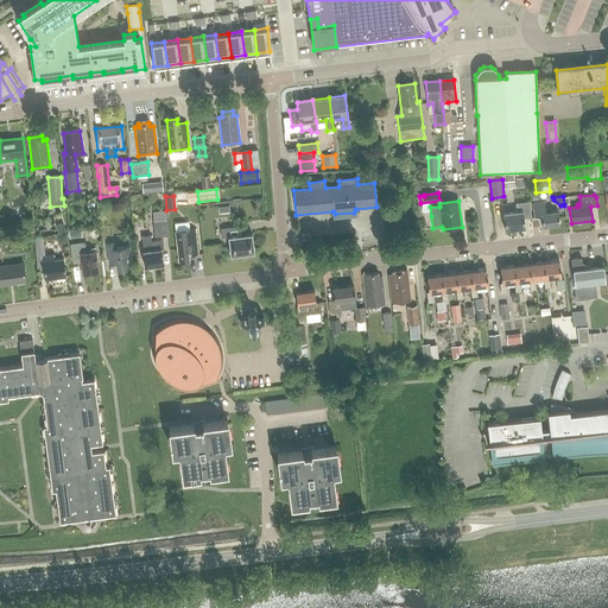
[(517,213),(502,214),(505,232),(525,229),(524,219),(531,219),(531,217),(532,217),(531,203),(530,204),(530,202),(515,204),(517,213)]
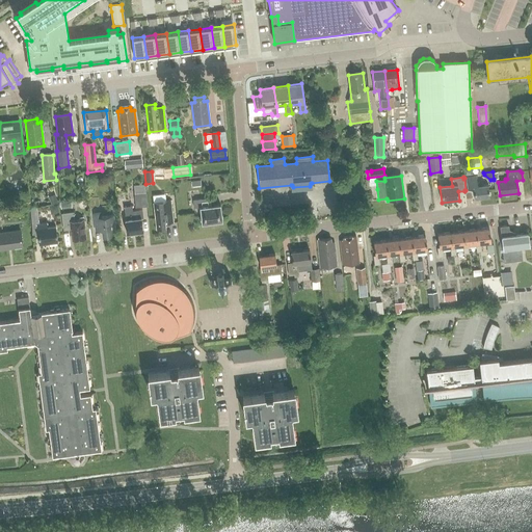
[(476,177),(464,178),(466,190),(468,189),(468,190),(474,190),(475,198),(488,196),(487,185),(477,186),(476,177)]
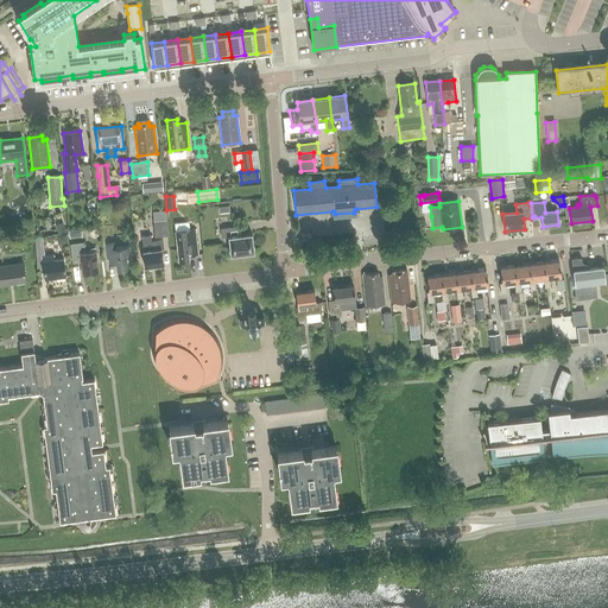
[(152,213),(153,222),(166,221),(166,211),(152,213)]
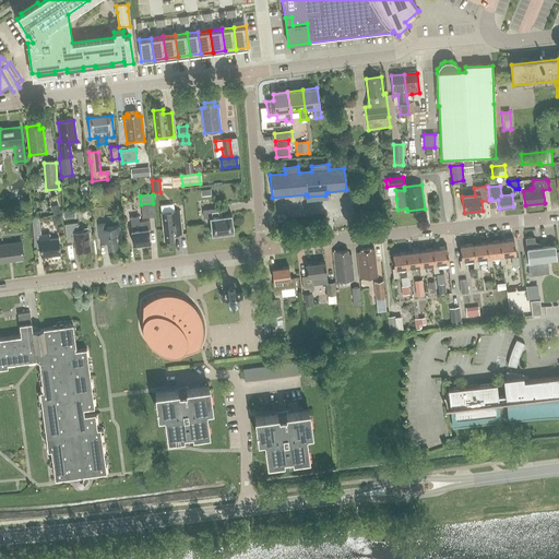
[(142,218),(154,217),(153,203),(141,204),(142,218)]
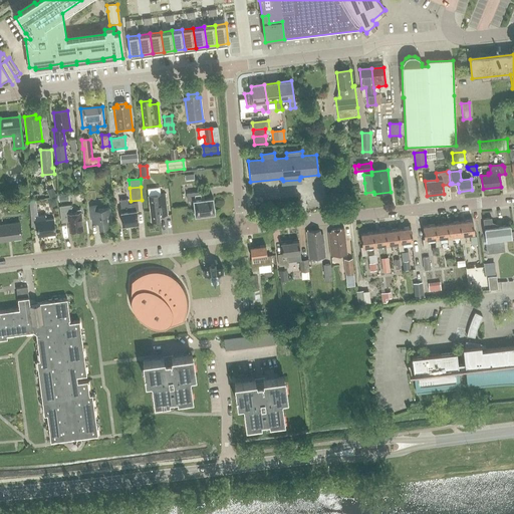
[(53,188),(47,191),(50,198),(56,196),(53,188)]
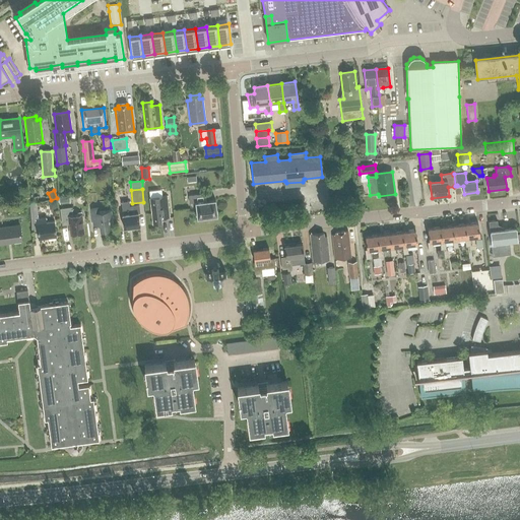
[(197,219),(217,216),(215,200),(209,201),(208,194),(188,196),(189,204),(195,203),(197,219)]
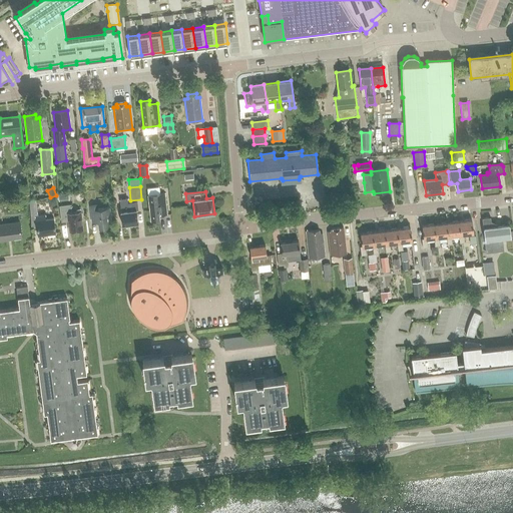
[(166,215),(164,193),(147,195),(151,221),(160,220),(159,216),(166,215)]
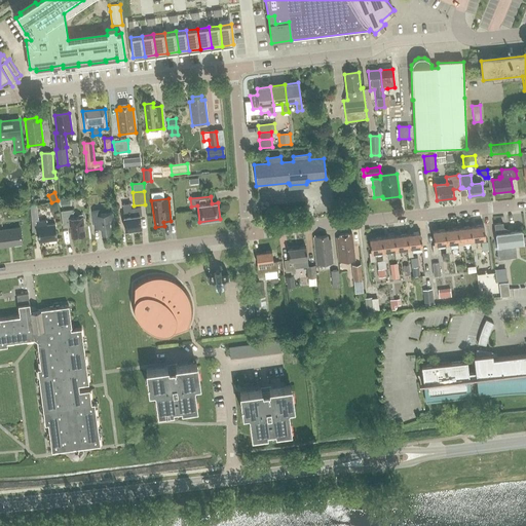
[(125,231),(142,229),(140,216),(142,216),(141,208),(132,209),(130,203),(122,204),(123,217),(125,231)]
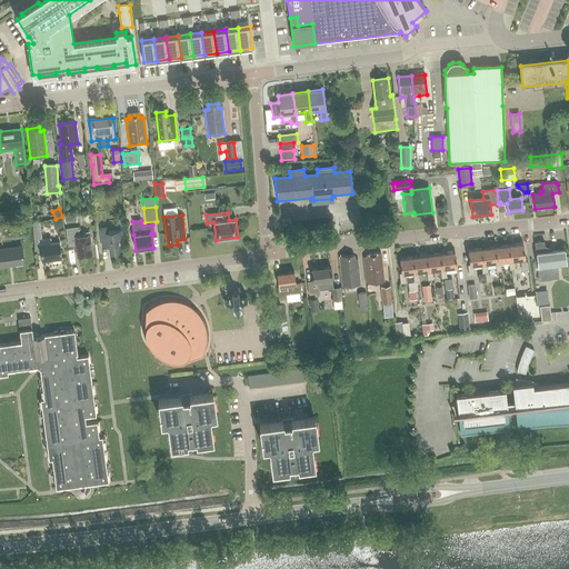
[(41,222),(33,223),(35,236),(42,236),(41,222)]
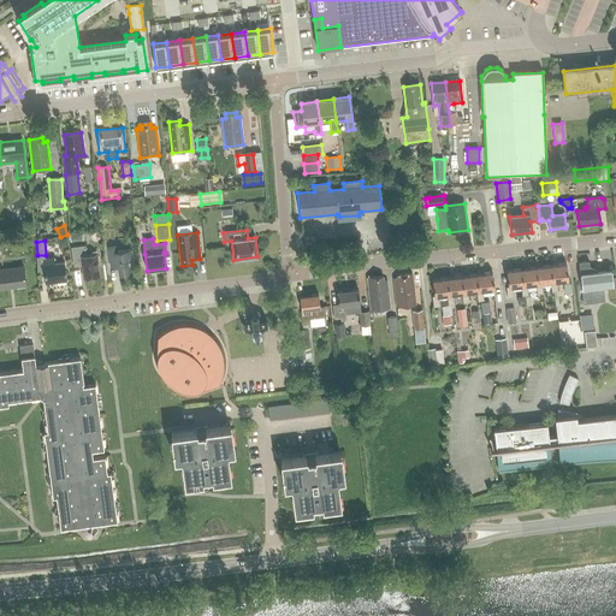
[(71,248),(73,267),(82,267),(83,279),(100,277),(96,255),(87,256),(86,247),(71,248)]
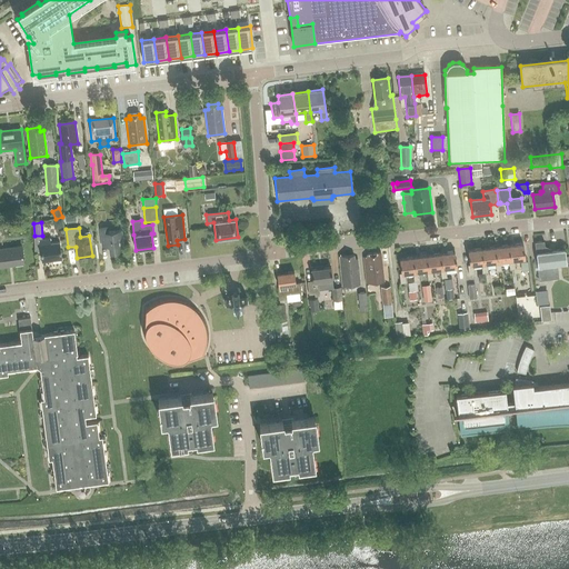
[(107,232),(106,228),(100,229),(102,248),(109,247),(110,253),(125,251),(121,231),(107,232)]
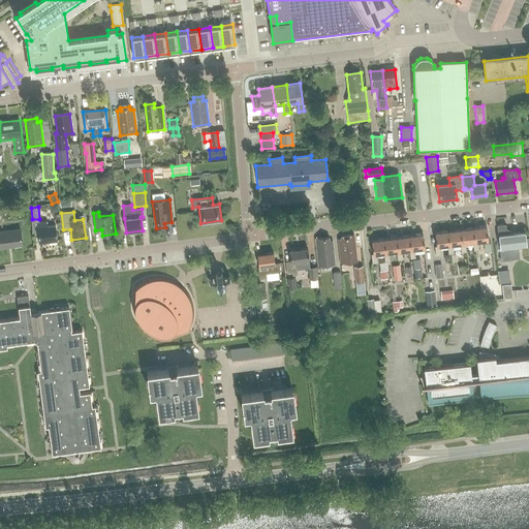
[(38,244),(57,242),(56,225),(48,226),(47,222),(36,223),(38,244)]
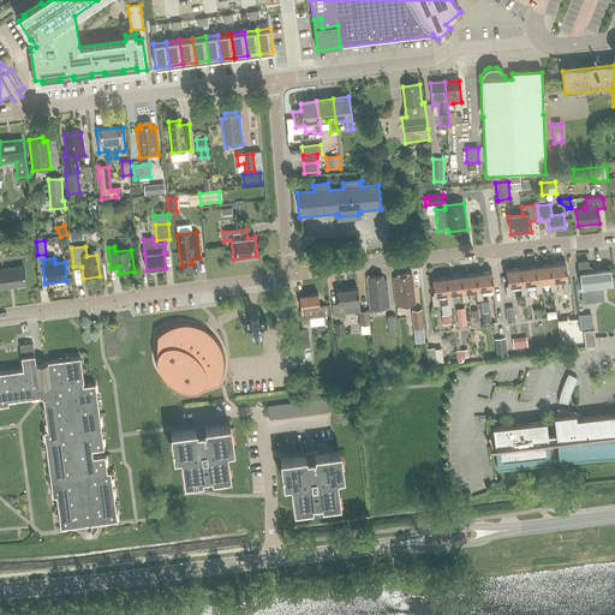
[(589,272),(587,261),(578,262),(579,273),(580,288),(580,290),(581,304),(604,302),(603,293),(596,293),(596,287),(613,285),(610,269),(589,272)]
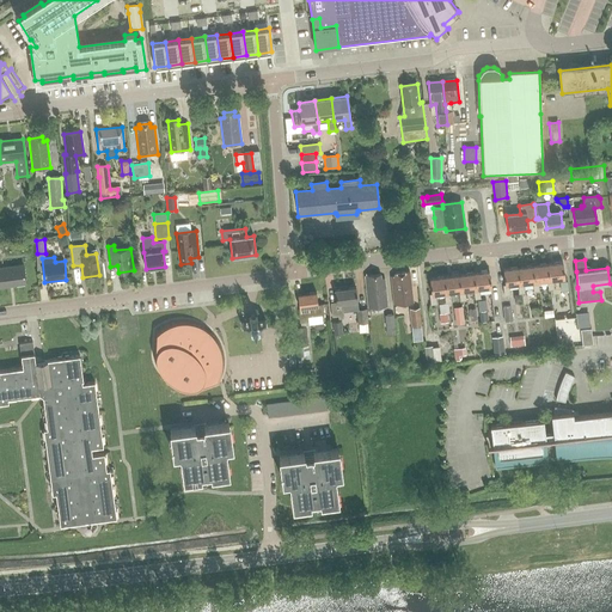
[(549,280),(548,281),(549,291),(555,289),(554,280),(564,279),(563,262),(548,264),(549,280)]
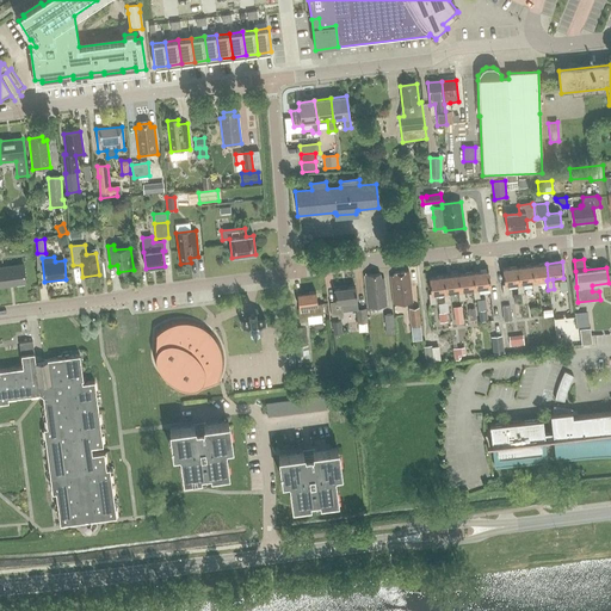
[(534,282),(531,282),(532,292),(538,291),(537,282),(547,281),(548,279),(547,264),(531,266),(534,282)]
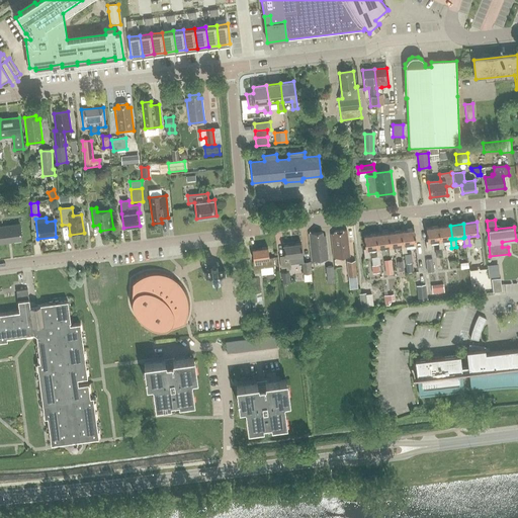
[(0,227),(0,243),(21,241),(20,226),(0,227)]
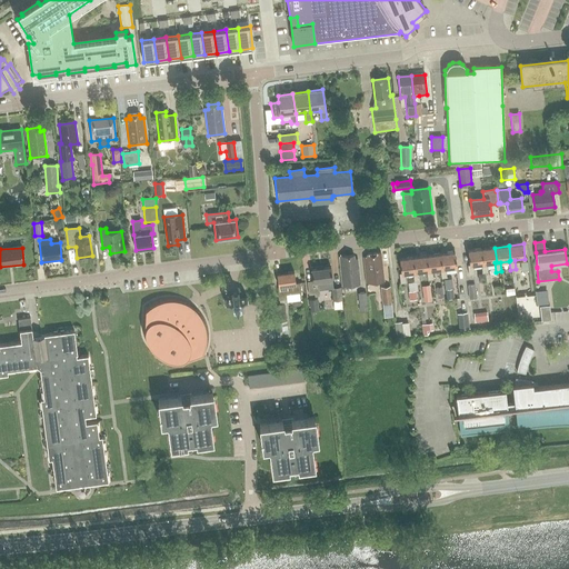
[(483,263),(481,265),(482,273),(488,273),(487,263),(495,262),(497,262),(495,248),(481,249),(483,263)]
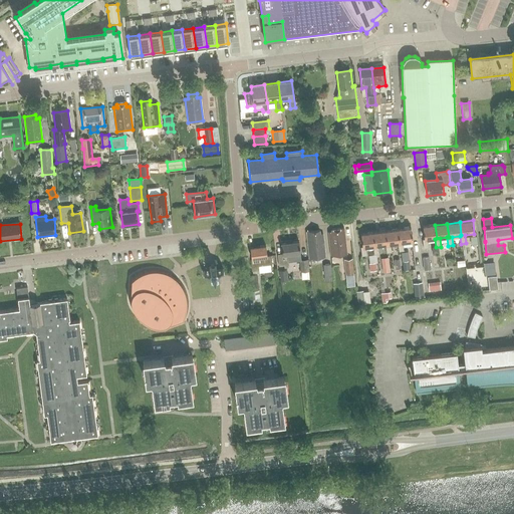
[(424,240),(423,240),(424,249),(429,248),(428,240),(435,239),(437,238),(435,225),(423,227),(424,240)]
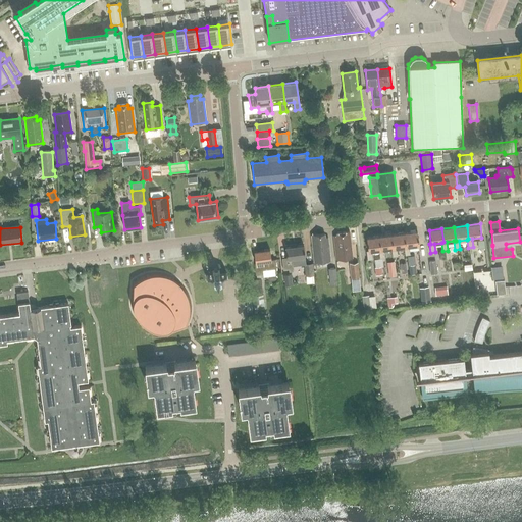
[(333,237),(336,261),(353,258),(350,231),(335,233),(336,236),(333,237)]
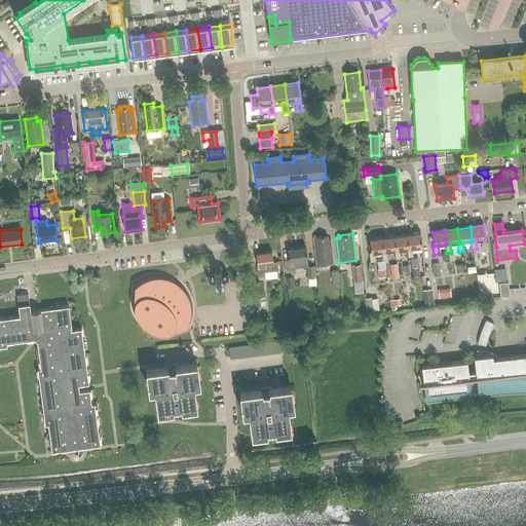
[(409,249),(407,249),(408,258),(413,257),(412,249),(422,247),(420,233),(407,235),(409,249)]
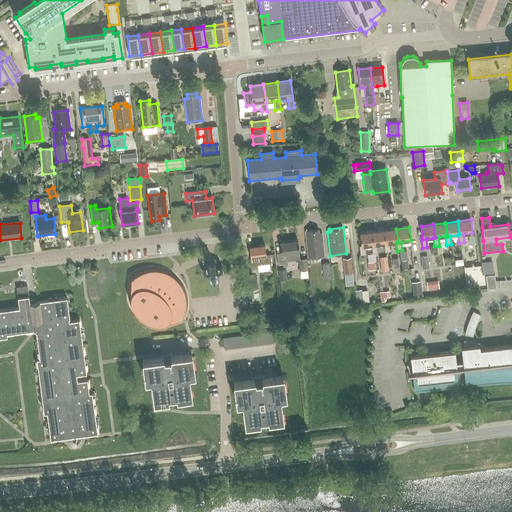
[(386,243),(384,244),(385,252),(390,252),(389,243),(396,242),(398,242),(396,229),(384,230),(386,243)]
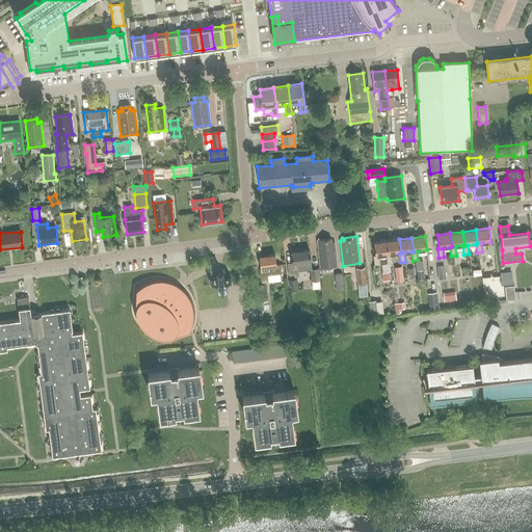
[(335,242),(330,242),(330,239),(317,241),(320,268),(337,266),(335,242)]
